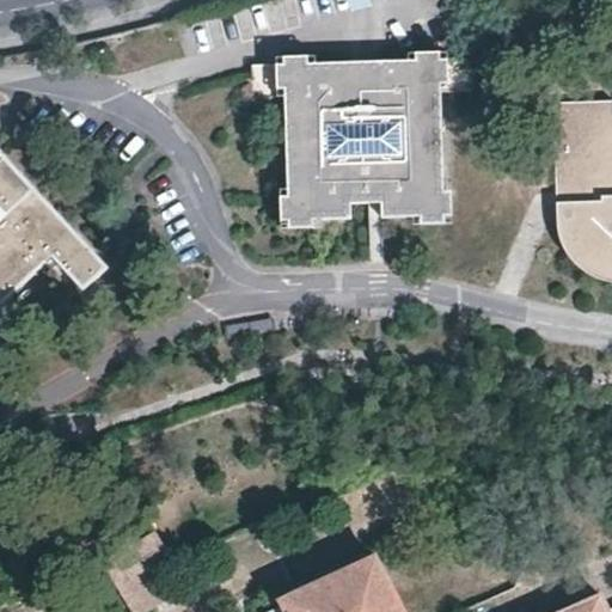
[(286,97),(288,189),(288,196),(281,196),(281,221),(289,221),(289,228),(314,228),(314,220),(322,220),(353,220),(352,203),(381,203),(383,218),(412,218),(421,218),(421,225),(446,224),(446,216),(453,216),(453,191),(446,191),(446,184),(442,92),(442,85),(450,84),(448,60),(441,60),(440,53),(416,53),(416,60),(408,61),(317,63),(310,63),(308,56),(283,56),(283,65),(276,65),(277,89),(286,89),(286,97)]
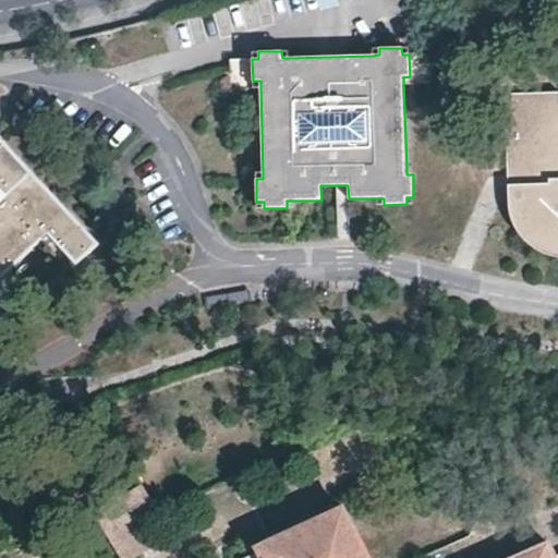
[(240,89),(239,59),(230,59),(231,89),(240,89)]
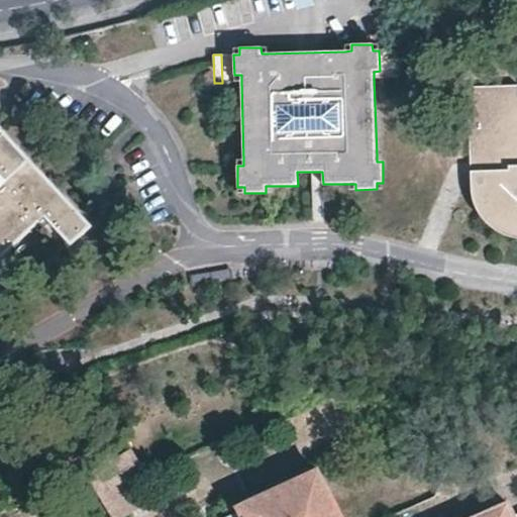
[(234,75),(233,55),(221,55),(222,83),(229,83),(234,83),(234,75)]
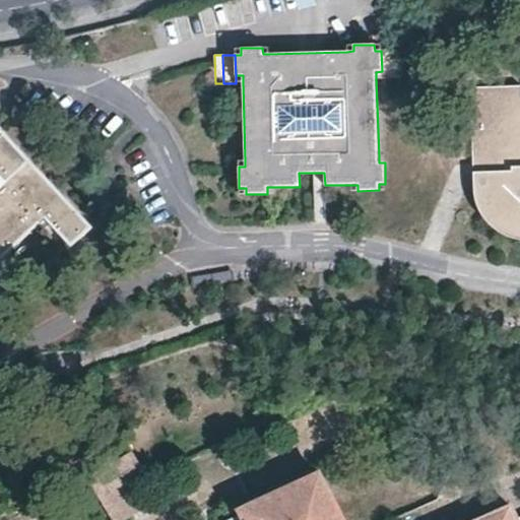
[(519,85),(470,87),(473,164),(478,164),(479,172),(473,172),(473,191),(479,191),(481,199),(483,205),(485,211),(490,215),(495,221),(501,226),(511,232),(519,234),(519,85)]
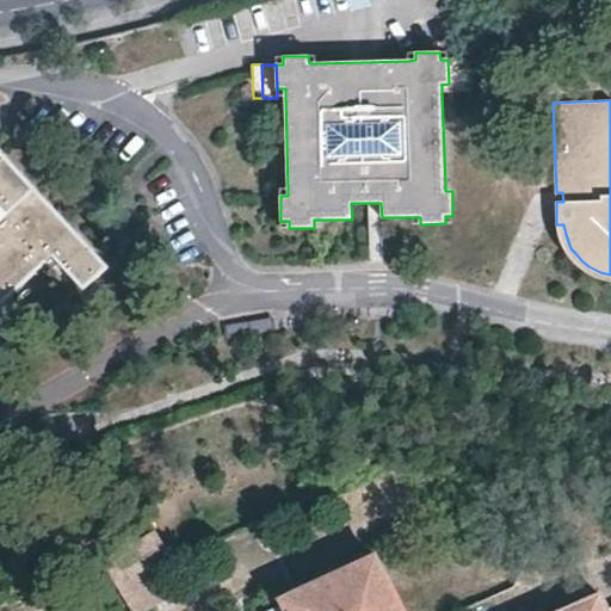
[(0,298),(35,266),(45,257),(75,288),(100,265),(0,158),(0,298)]
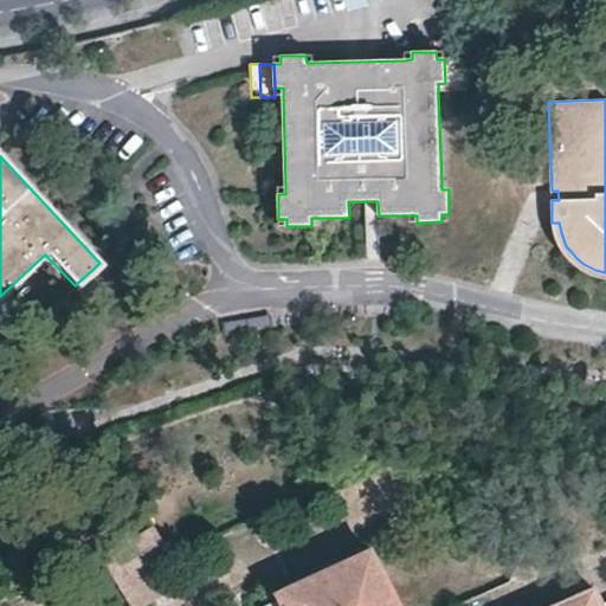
[(563,239),(561,232),(559,223),(552,223),(552,224),(554,233),(556,242),(561,250),(565,256),(572,263),(580,270),(593,276),(605,279),(605,272),(595,270),(584,264),(577,258),(571,251),(566,246),(563,239)]
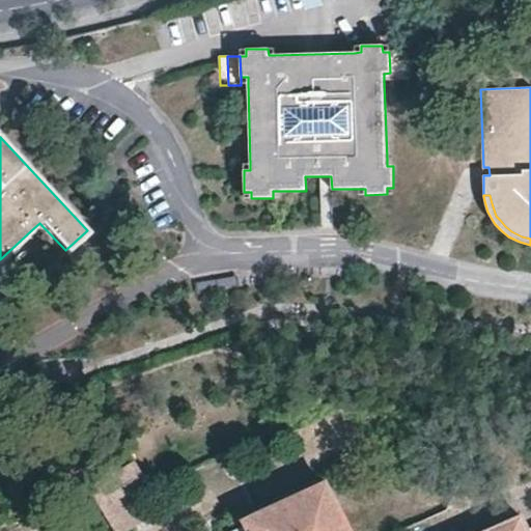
[(154,486),(137,460),(90,488),(116,530),(129,530),(144,522),(131,500),(154,486)]
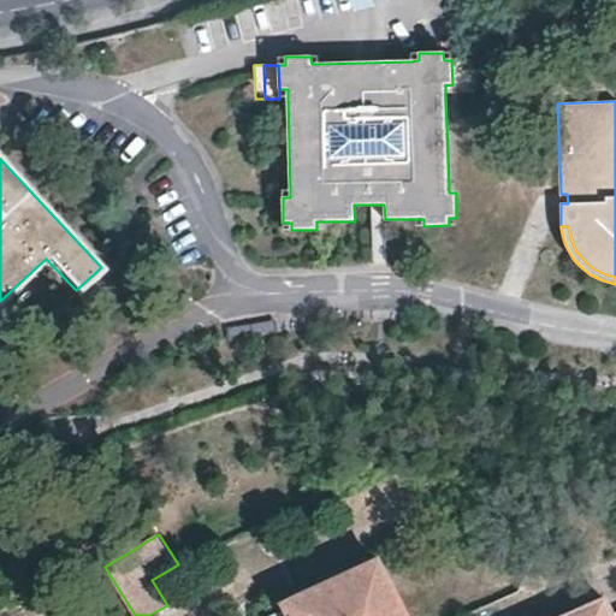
[(408,615),(381,555),(280,602),(285,611),(276,615),(408,615)]
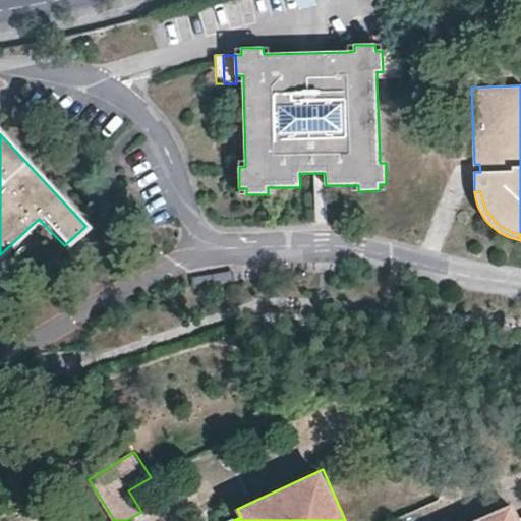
[(517,520),(512,508),(500,513),(478,520),(517,520)]
